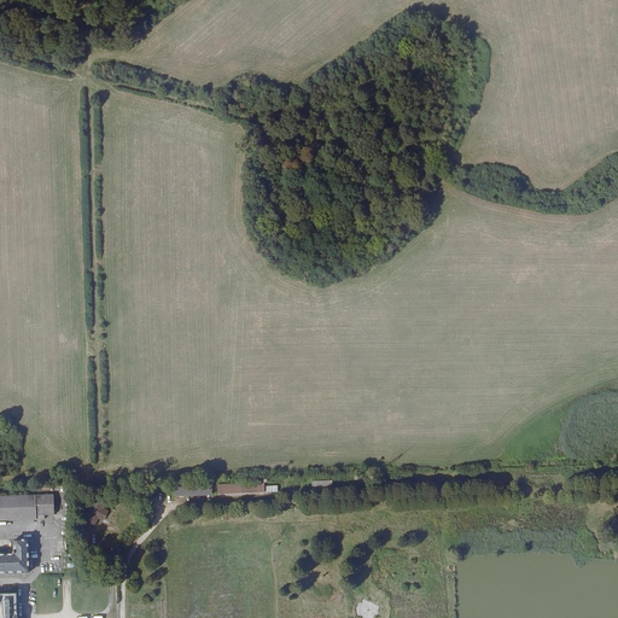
[(217,485),(217,494),(264,493),(264,483),(217,485)]
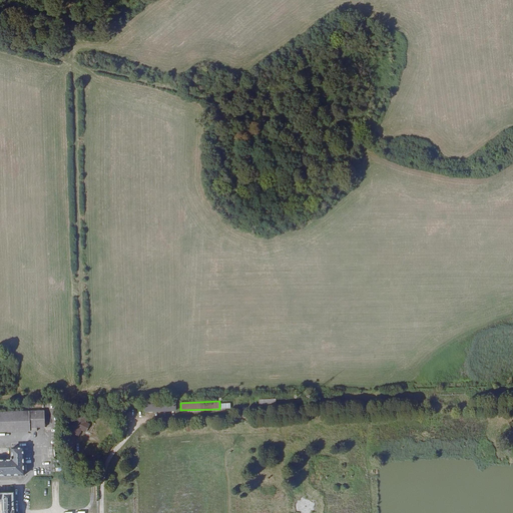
[(0,412),(0,432),(37,431),(37,428),(45,427),(45,411),(29,411),(0,412)]
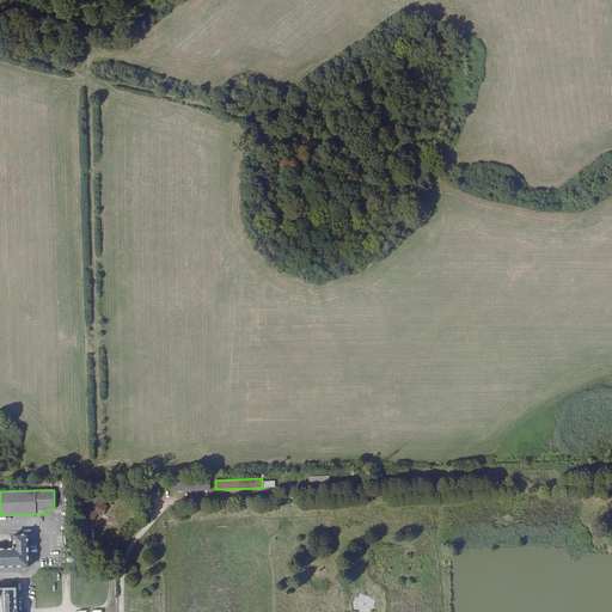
[(104,500),(93,494),(84,514),(93,520),(97,513),(102,515),(106,506),(102,503),(104,500)]
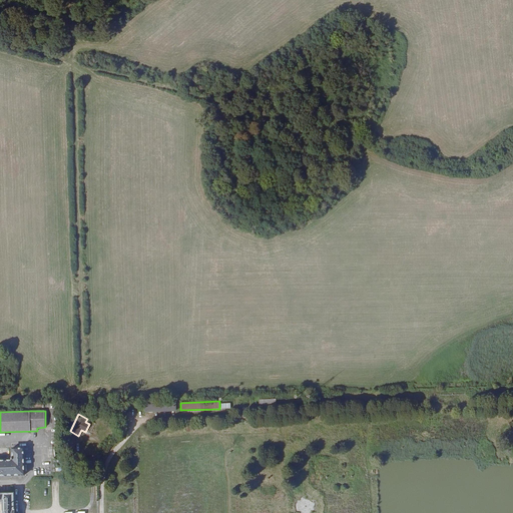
[(0,460),(0,475),(24,475),(23,448),(12,448),(12,458),(11,458),(11,460),(0,460)]
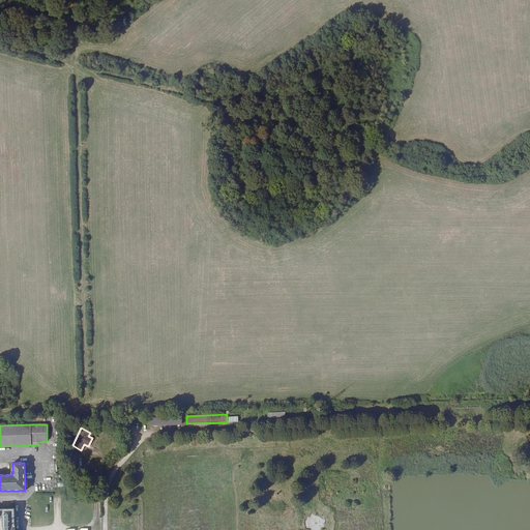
[(13,529),(13,509),(0,509),(0,518),(2,518),(2,529),(13,529)]
